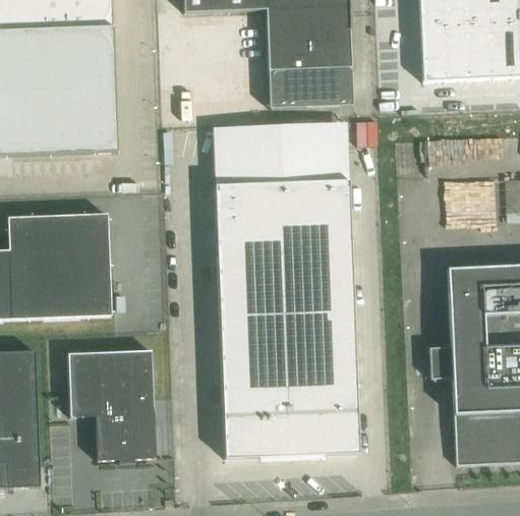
[(0,0),(0,154),(117,150),(113,25),(111,0),(0,0)]
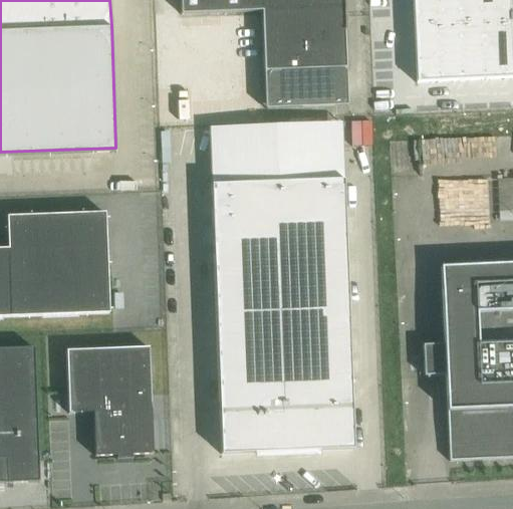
[(181,0),(182,10),(263,7),(263,6),(262,0),(181,0)]
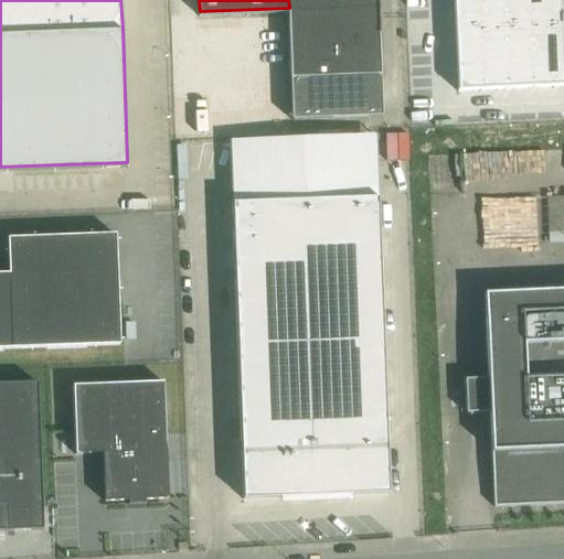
[(288,0),(289,7),(289,8),(291,74),(293,115),(383,111),(382,71),(380,30),(381,30),(380,4),(380,3),(380,0),(288,0)]
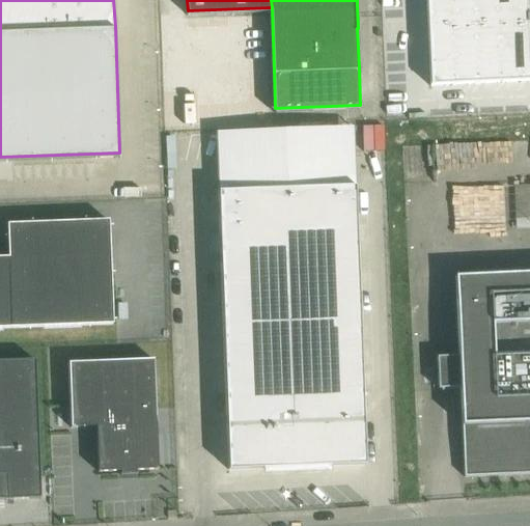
[(426,0),(430,81),(529,76),(529,0),(426,0)]
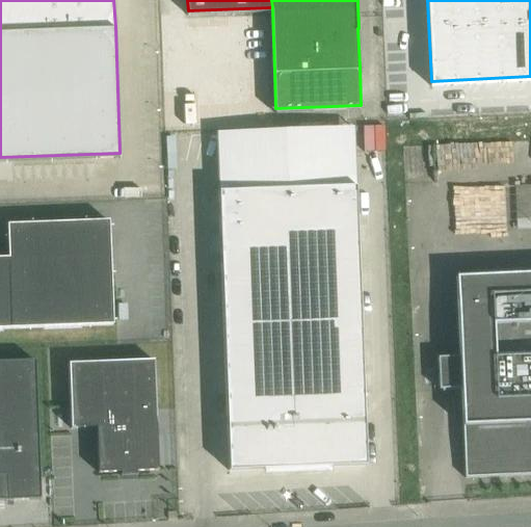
[(530,128),(413,133),(425,394),(462,392),(465,422),(467,473),(530,470),(530,128)]
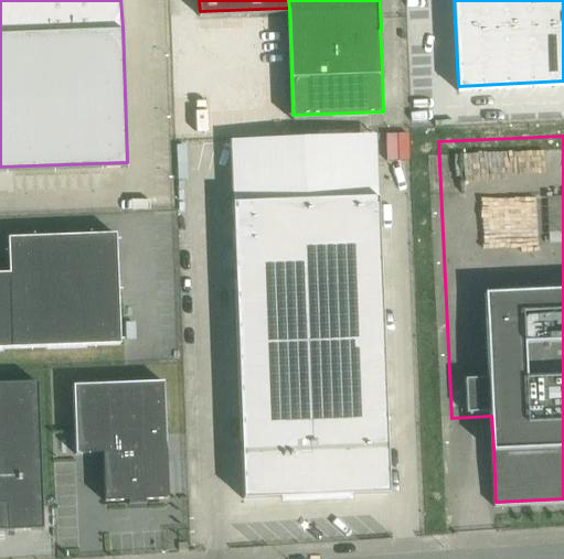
[(244,495),(390,490),(379,194),(233,200),(244,495)]
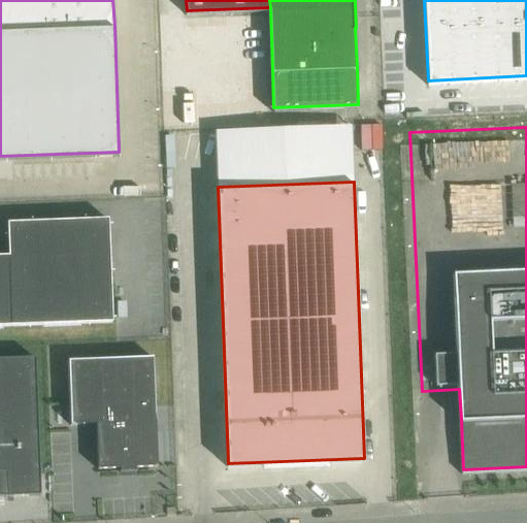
[(9,252),(0,252),(0,322),(113,318),(109,215),(8,219),(9,252)]
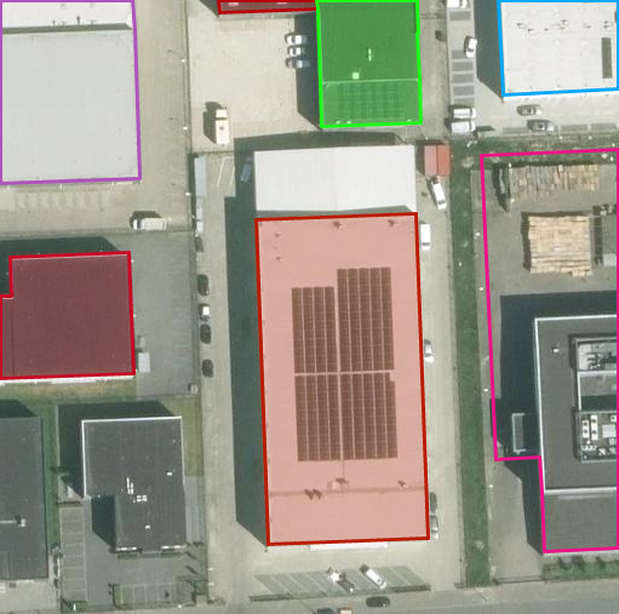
[(160,544),(162,544),(187,543),(181,414),(81,419),(84,494),(114,493),(116,546),(142,545),(142,550),(160,549),(160,544)]
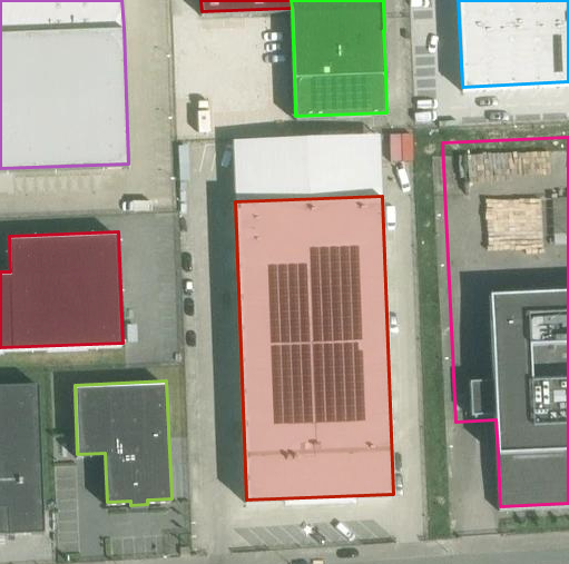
[(0,531),(45,530),(39,382),(0,383),(0,531)]
